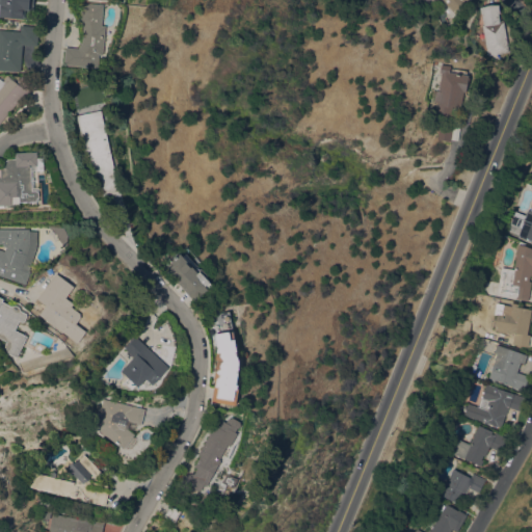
[(0,0),(29,0),(29,8),(30,8),(29,18),(29,19),(0,16),(0,0)]
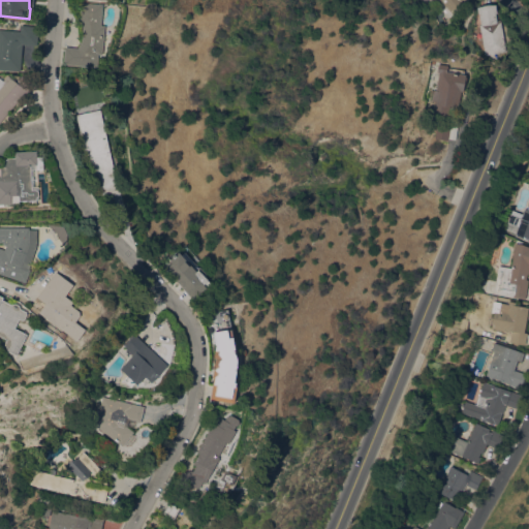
[(464,0),(452,11),(440,0),(464,0)]
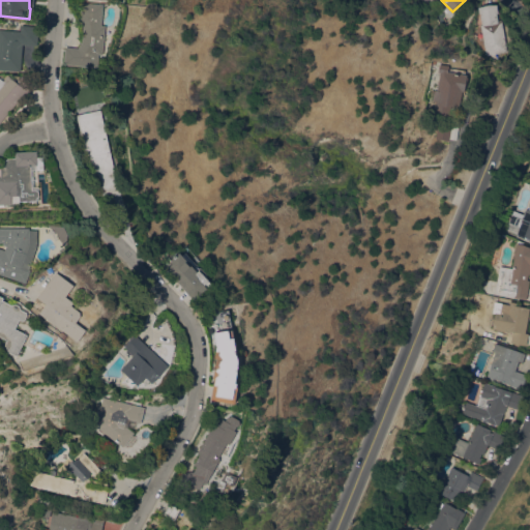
[(101,25),(106,25),(104,54),(99,54),(98,67),(64,65),(65,47),(78,48),(81,43),(83,37),(84,34),(83,30),(82,26),(80,24),(82,2),(104,4),(101,25)]
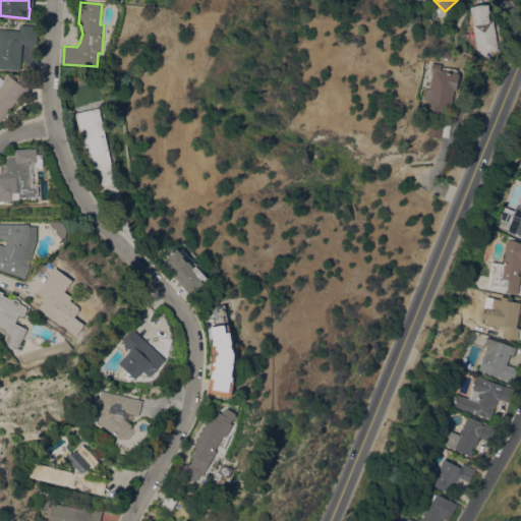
[(499,50),(477,54),(472,23),(474,22),(472,13),(471,13),(470,7),(487,4),(489,12),(487,13),(489,19),(493,19),(499,50)]
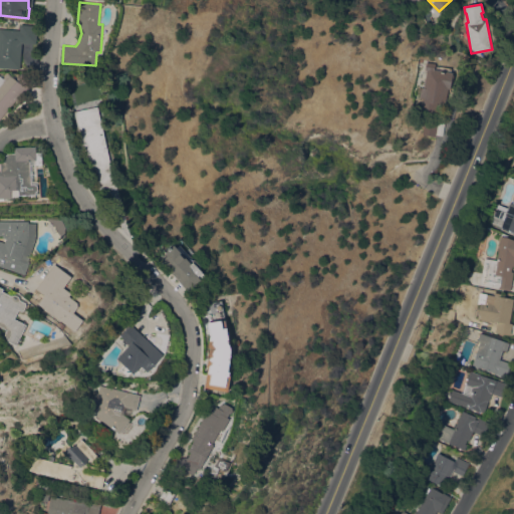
[(0,28),(20,30),(20,24),(37,25),(36,44),(22,42),(20,69),(0,67),(0,28)]
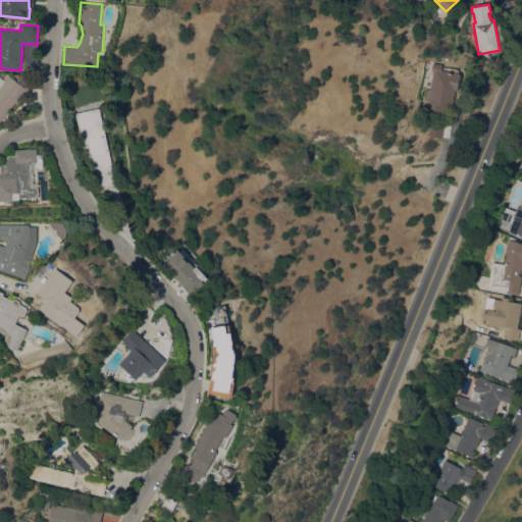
[(457,90),(455,90),(452,106),(445,105),(442,116),(426,113),(428,100),(425,99),(427,88),(430,89),(433,71),(431,70),(433,63),(442,64),(441,70),(460,73),(457,90)]
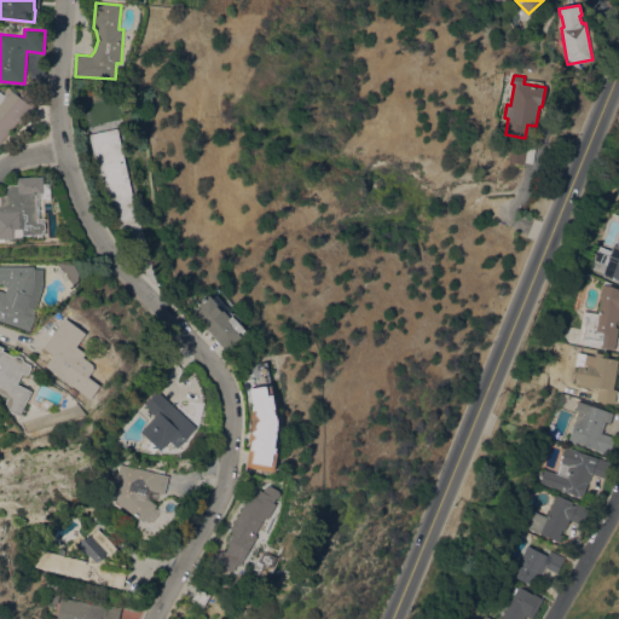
[(0,143),(0,91),(4,94),(10,87),(19,96),(25,88),(40,100),(22,122),(19,120),(0,143)]
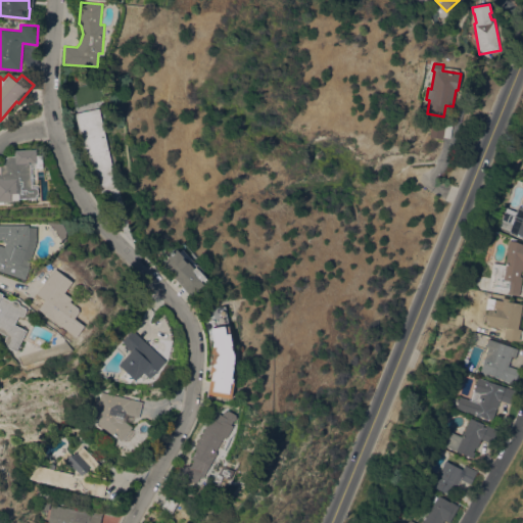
[(112,169),(111,169),(114,183),(99,187),(96,172),(92,173),(88,153),(85,154),(76,113),(99,108),(112,169)]
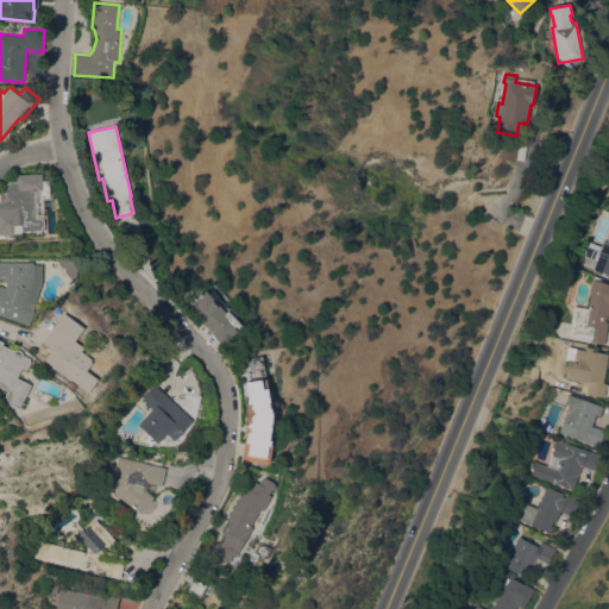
[(500,158),(503,138),(519,140),(515,161),(500,158)]
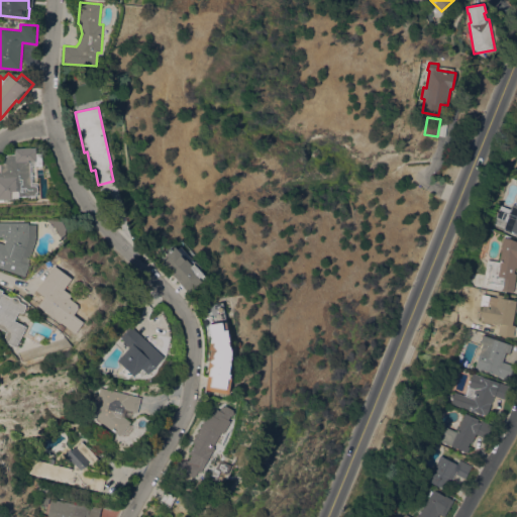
[(0,161),(8,153),(15,153),(14,147),(36,146),(36,152),(41,152),(42,166),(33,166),(33,183),(37,182),(37,185),(39,186),(39,192),(38,193),(38,195),(19,196),(19,198),(11,199),(4,199),(4,201),(0,201),(0,161)]
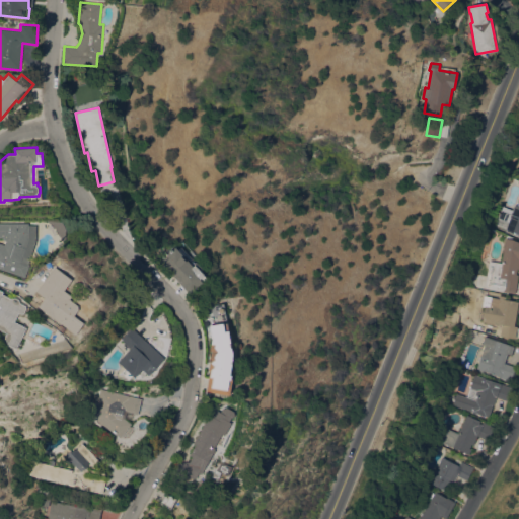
[(517,205),(518,199),(518,234),(495,224),(502,206),(512,210),(514,204),(517,205)]
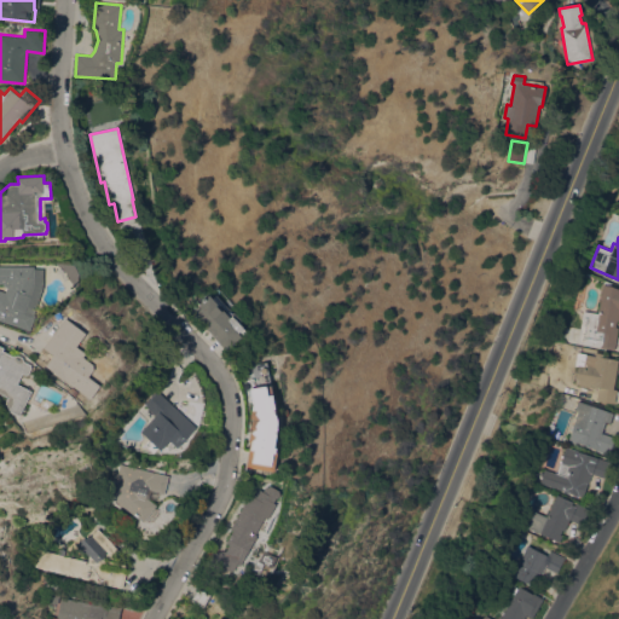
[(0,320),(0,290),(5,293),(7,287),(3,285),(4,283),(0,283),(0,266),(35,266),(35,268),(44,268),(44,288),(34,314),(35,314),(30,331),(0,320)]
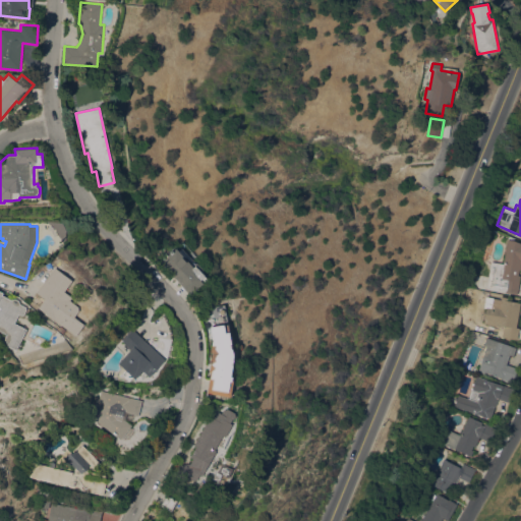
[(490,261),(503,263),(507,239),(516,240),(515,242),(520,243),(520,270),(519,270),(518,275),(520,275),(517,294),(486,289),(490,261)]
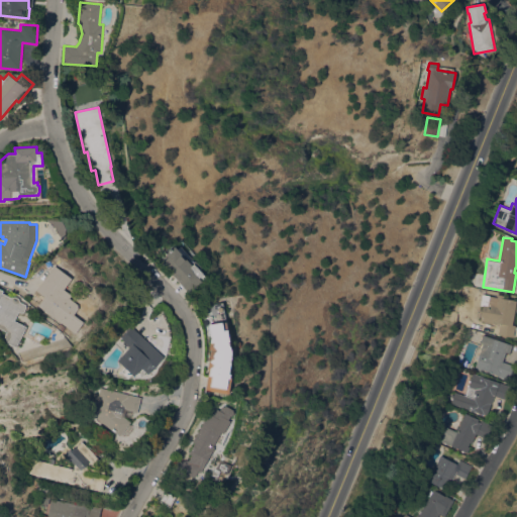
[(176,246),(178,248),(181,246),(195,262),(196,261),(202,268),(200,269),(206,277),(202,280),(203,281),(189,293),(179,282),(180,281),(174,274),(173,275),(161,260),(176,246)]
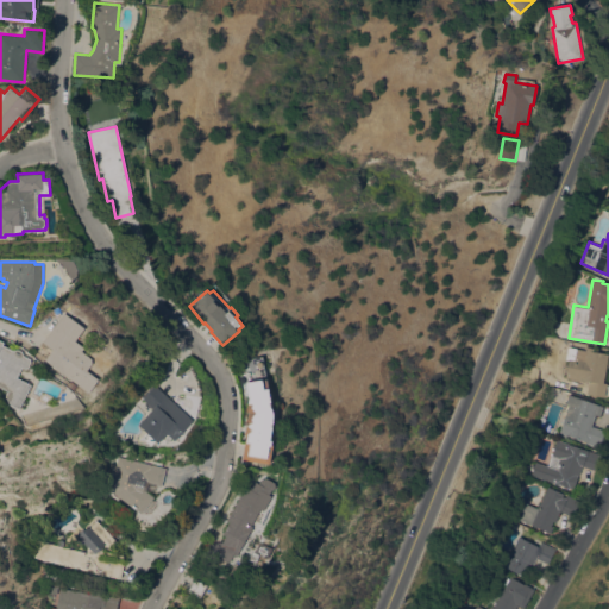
[(54,349),(43,341),(66,313),(86,327),(76,340),(85,347),(82,351),(95,360),(88,370),(100,380),(99,381),(89,393),(88,391),(44,359),(54,349)]
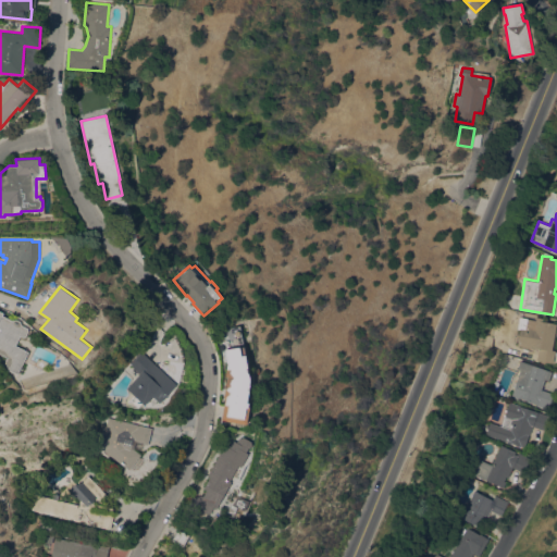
[(0,310),(4,312),(3,316),(12,320),(16,319),(21,321),(22,324),(28,327),(29,331),(26,336),(24,337),(21,335),(16,345),(29,351),(19,374),(11,370),(7,362),(9,358),(0,353),(0,310)]
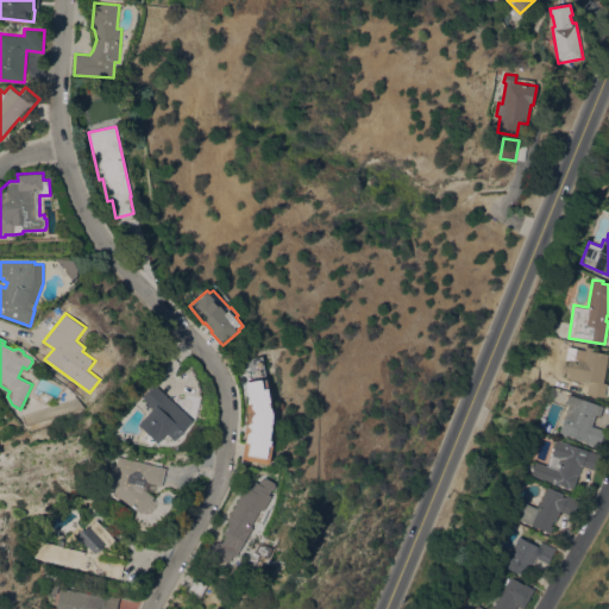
[(608,353),(603,382),(607,383),(604,397),(586,394),(589,382),(565,377),(569,359),(565,359),(567,346),(584,349),(584,346),(592,347),(592,351),(608,353)]
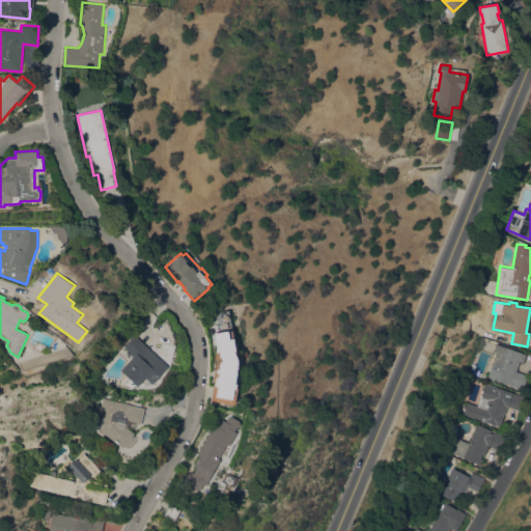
[(238,354),(235,354),(238,356),(239,358),(239,360),(240,363),(239,366),(238,369),(239,369),(236,384),(239,384),(238,388),(239,388),(235,404),(212,400),(215,379),(214,379),(215,370),(217,370),(216,367),(216,365),(216,363),(217,362),(218,360),(216,358),(216,354),(218,351),(215,333),(233,330),(238,354)]
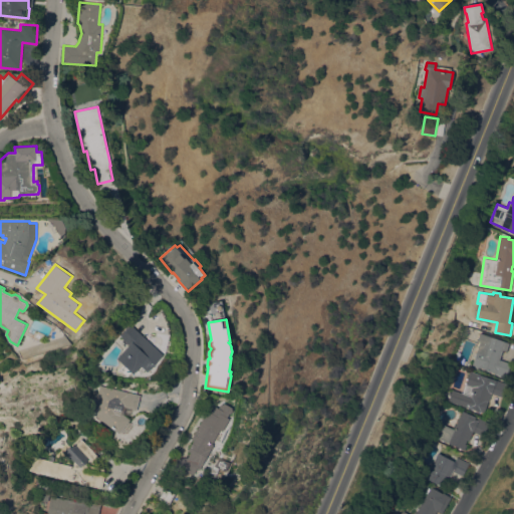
[(131,324),(161,351),(159,353),(161,355),(160,357),(161,358),(148,371),(141,365),(134,373),(132,371),(127,376),(119,369),(124,364),(117,357),(130,344),(120,336),(131,324)]
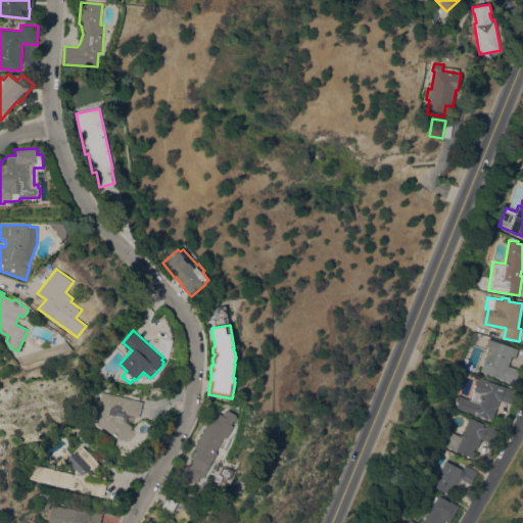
[(518,348),(515,358),(512,357),(508,366),(519,369),(514,384),(503,380),(503,379),(487,373),(486,375),(480,372),(488,347),(486,346),(488,338),(518,348)]
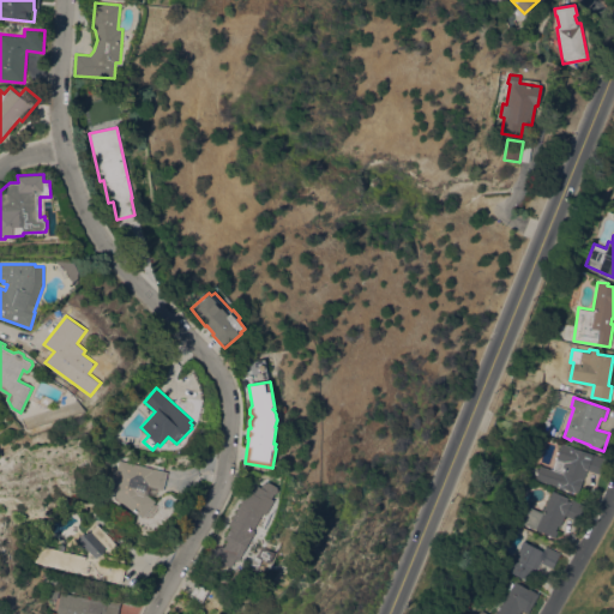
[(535,479),(539,467),(563,474),(564,468),(561,467),(564,461),(555,458),(560,443),(606,457),(600,474),(587,470),(583,481),(581,481),(578,486),(581,486),(578,493),(548,482),(535,479)]
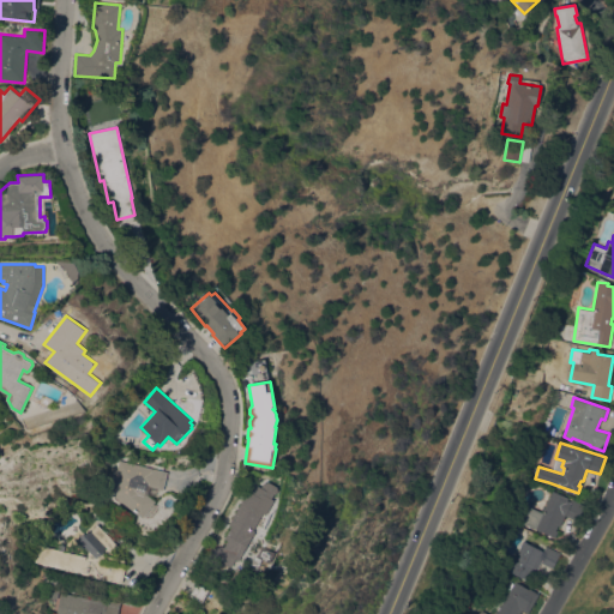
[(155,501),(143,517),(110,493),(119,459),(167,471),(162,489),(149,486),(146,494),(148,495),(155,501)]
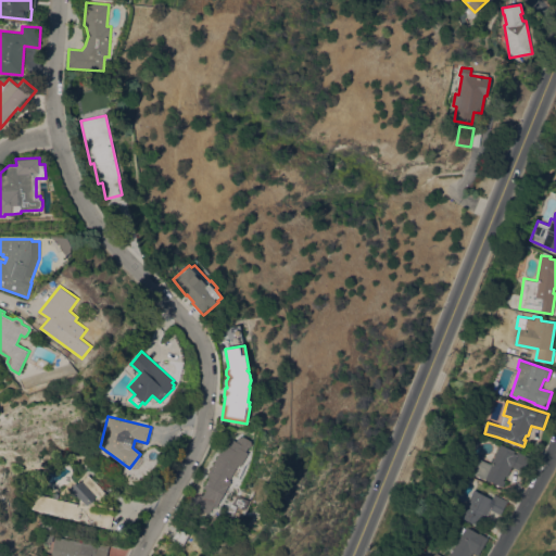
[(214,506),(211,512),(194,512),(192,503),(210,477),(206,475),(224,444),(225,445),(230,438),(236,441),(238,437),(242,436),(250,440),(251,443),(250,446),(248,446),(245,451),(249,453),(240,466),(238,464),(226,482),(228,484),(215,507),(214,506)]
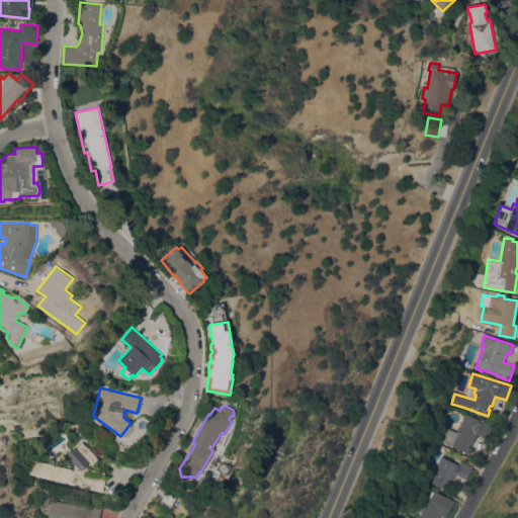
[(440,441),(446,428),(456,432),(465,414),(480,420),(480,419),(493,425),(487,439),(477,434),(472,444),(470,443),(468,447),(470,448),(467,453),(440,441)]
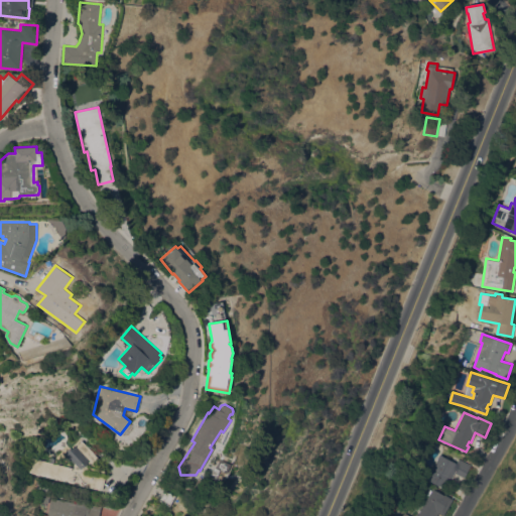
[(91,468),(90,472),(86,470),(85,473),(100,477),(101,476),(105,477),(103,489),(100,488),(100,489),(28,473),(31,458),(72,467),(71,470),(73,470),(74,463),(65,459),(82,441),(97,457),(97,461),(92,467),(89,464),(87,467),(91,468)]
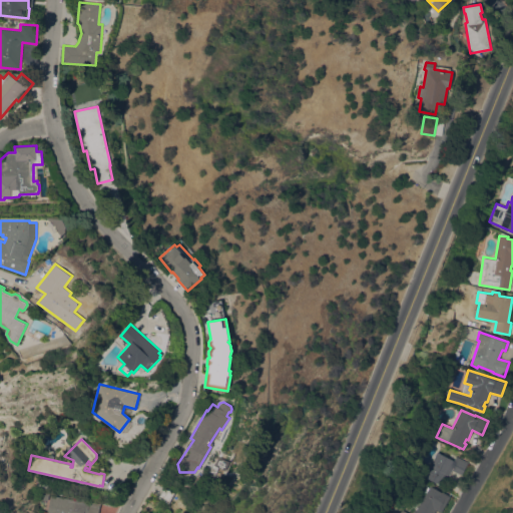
[(461,475),(452,470),(449,476),(447,475),(441,485),(424,477),(437,451),(454,460),(456,456),(468,462),(461,475)]
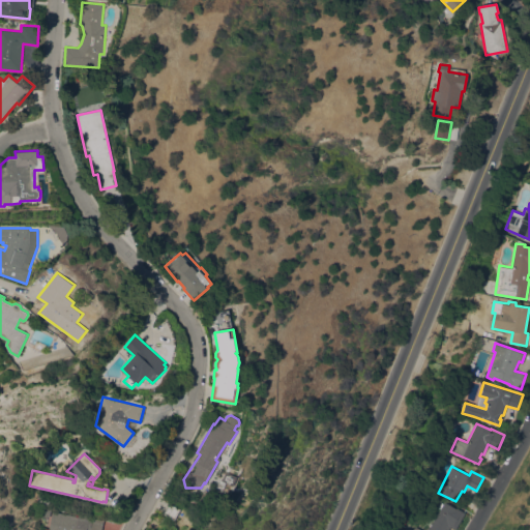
[(412,529),(415,526),(422,529),(428,529),(427,529),(428,527),(429,528),(444,502),(457,508),(465,512),(455,529),(450,526),(448,529),(447,529),(446,529),(445,529),(412,529)]
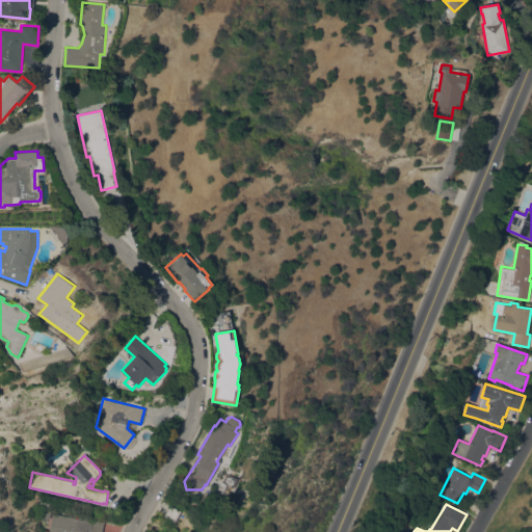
[(164,515),(170,505),(182,511),(176,522),(164,515)]
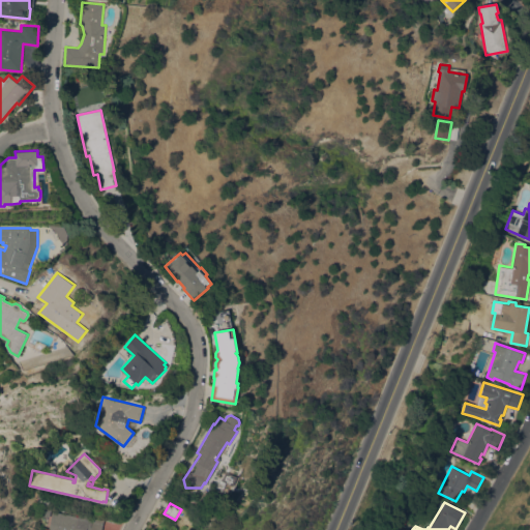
[(40,516),(42,507),(50,508),(49,517),(40,516)]
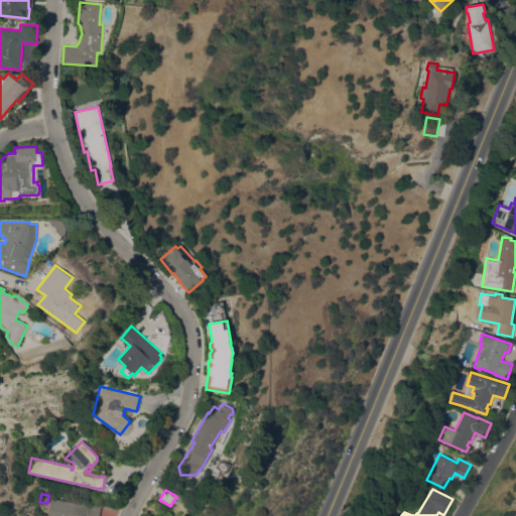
[(46,515),(50,498),(76,503),(77,500),(90,503),(100,506),(98,515),(46,515)]
